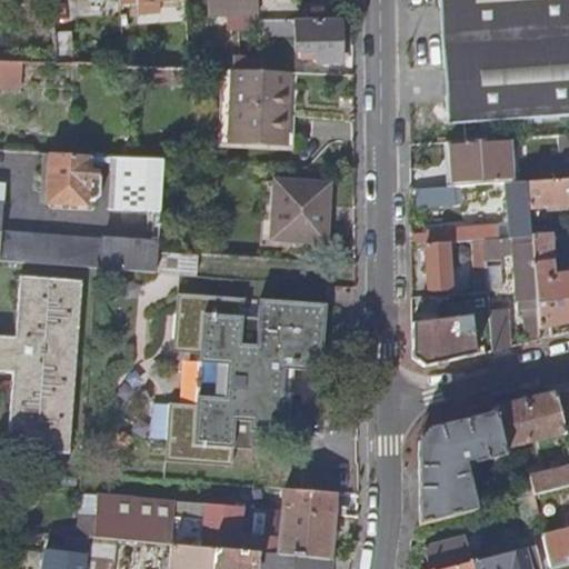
[(257,11),(255,0),(208,0),(209,13),(257,11)]
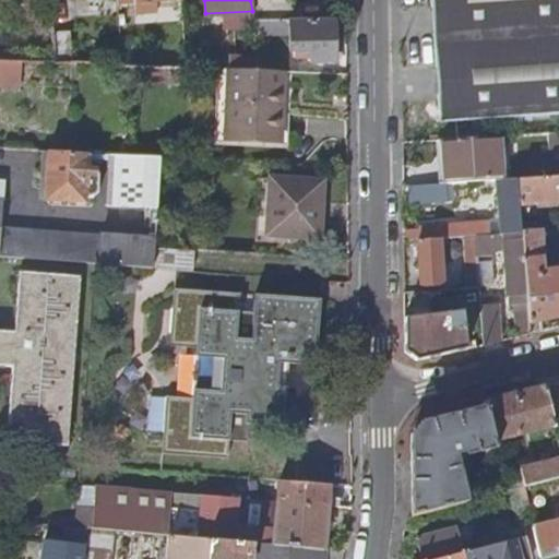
[(558,114),(558,0),(430,0),(440,122),(558,114)]
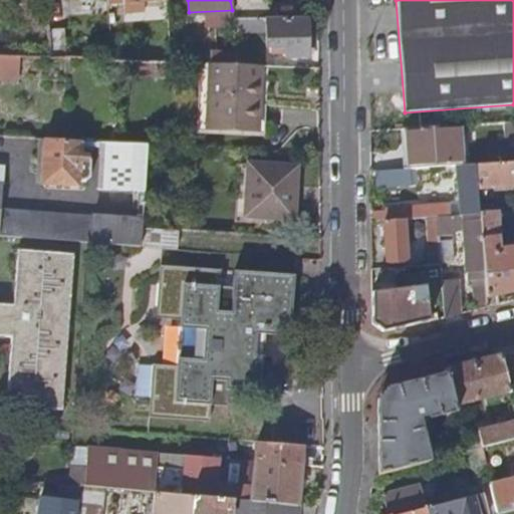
[(142,3),(122,4),(122,12),(143,11),(142,3)]
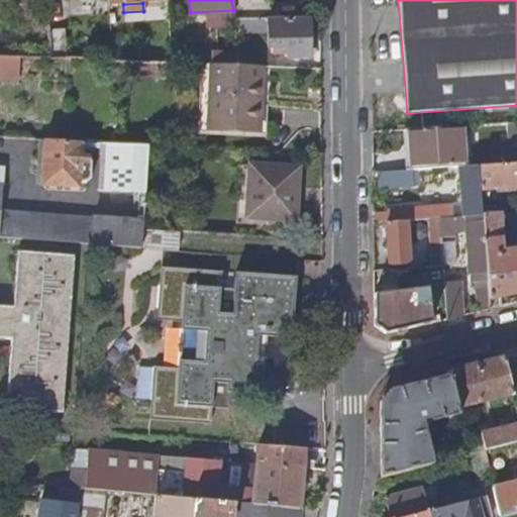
[(309,49),(309,40),(308,20),(286,20),(286,17),(268,17),(268,46),(287,45),(287,57),(309,57),(309,49)]
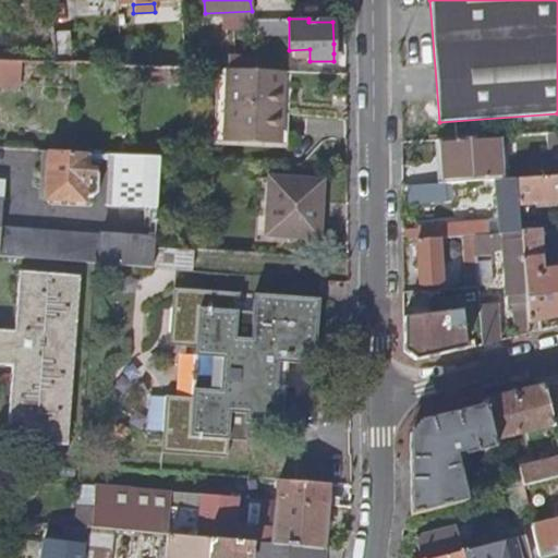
[(69,32),(52,33),(55,62),(71,61),(69,32)]
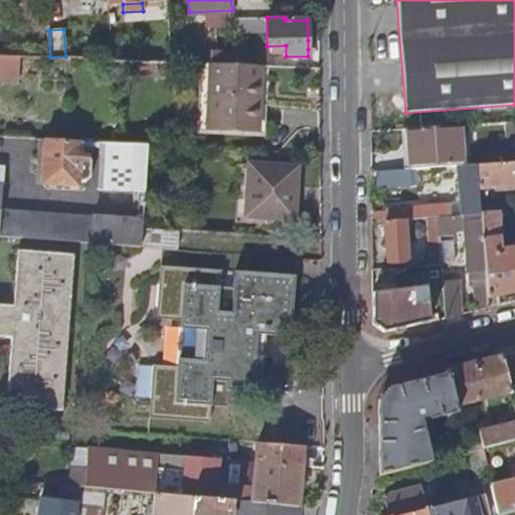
[(0,77),(13,78),(14,56),(0,55),(0,77)]
